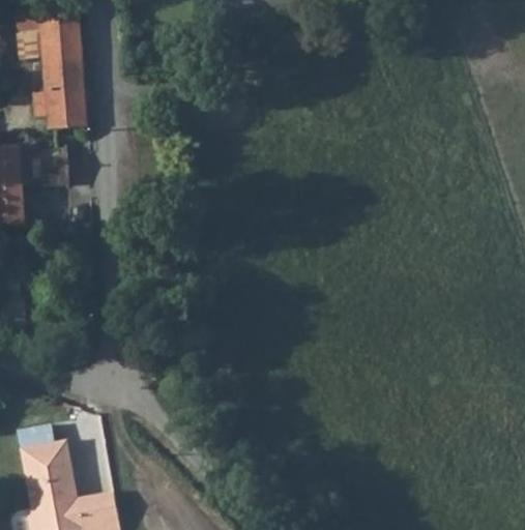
[(40,19),(71,17),(68,0),(48,0),(39,1),(40,19)]
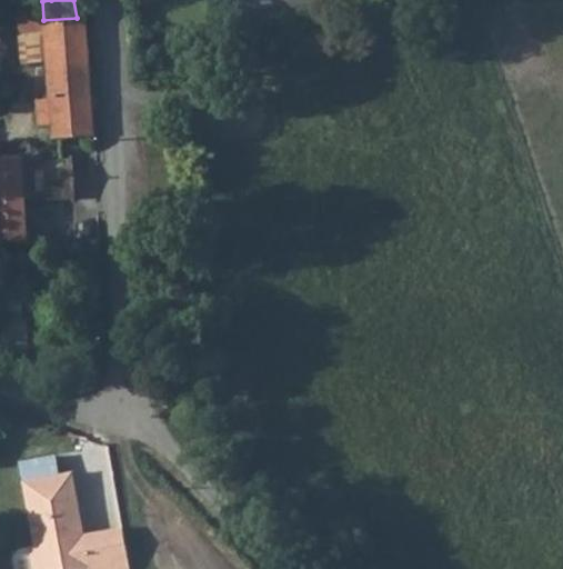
[(41,20),(44,80),(87,77),(82,18),(77,18),(43,20),(41,20)]
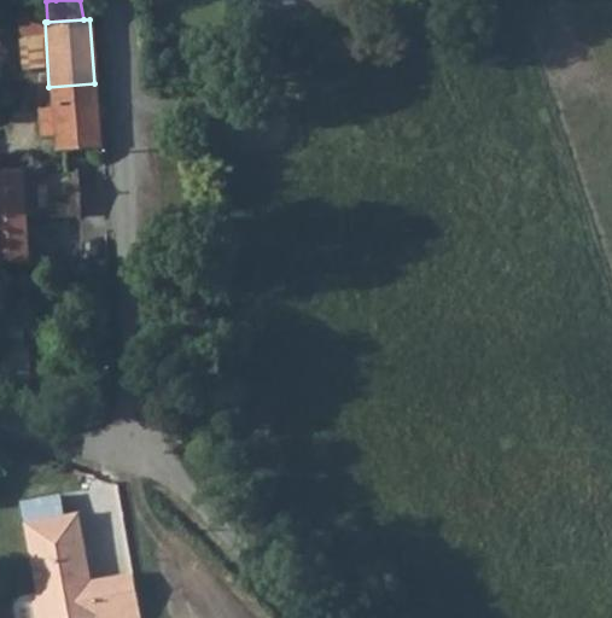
[(53,140),(53,153),(99,151),(94,83),(48,87),(51,111),(53,140)]
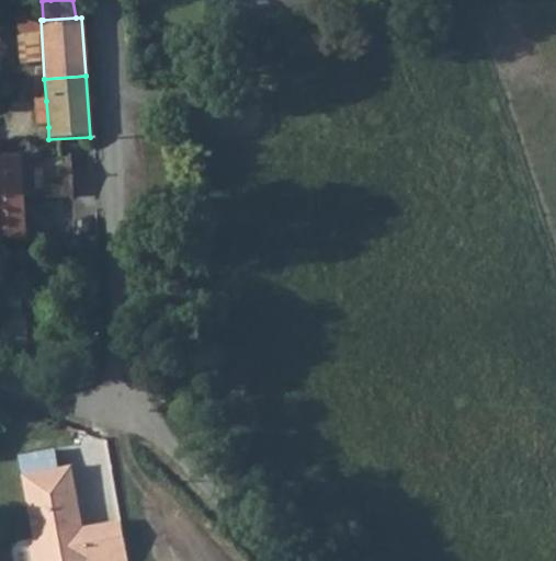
[(48,127),(46,101),(32,101),(34,127),(48,127)]
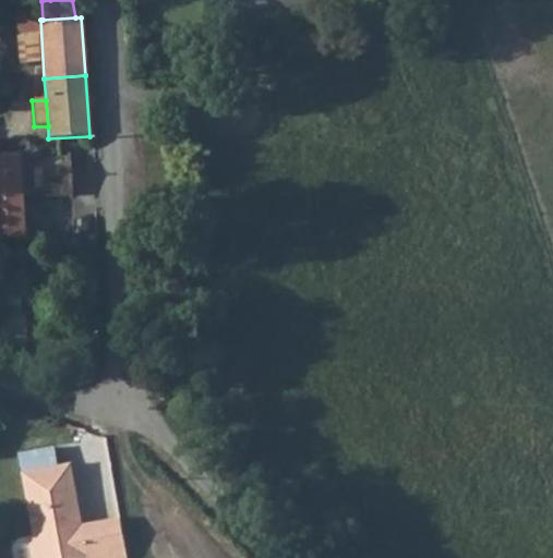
[(0,223),(22,221),(20,196),(17,161),(16,155),(0,156),(0,223)]
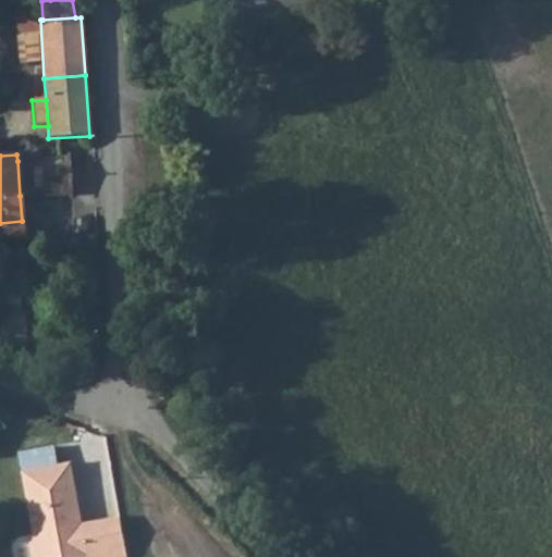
[(17,161),(20,196),(69,193),(66,157),(50,158),(17,161)]
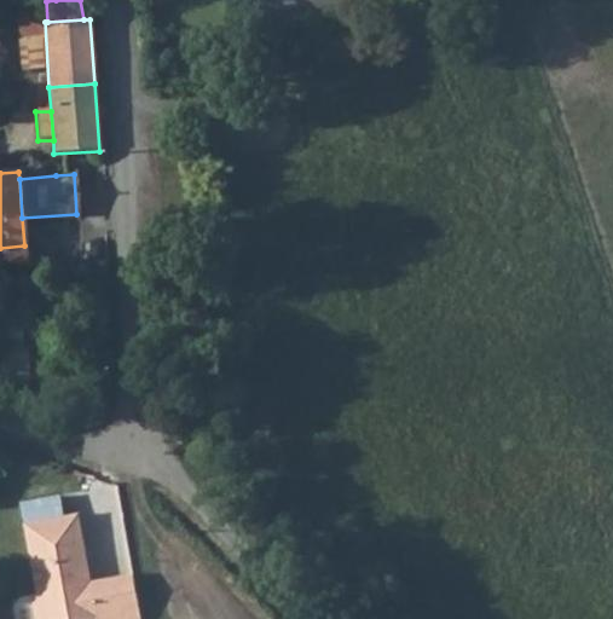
[(80,618),(96,615),(97,618),(127,618),(142,617),(132,572),(91,580),(76,513),(24,524),(39,591),(34,601),(36,618),(80,618)]
